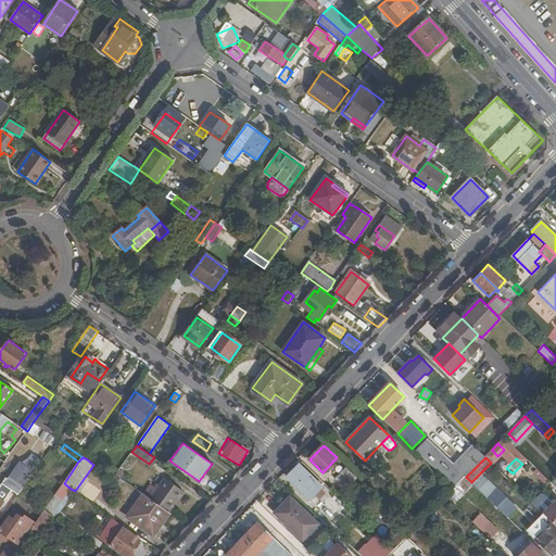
[(321,488),(325,483),(301,462),(287,477),(310,498),(314,494),(321,488)]
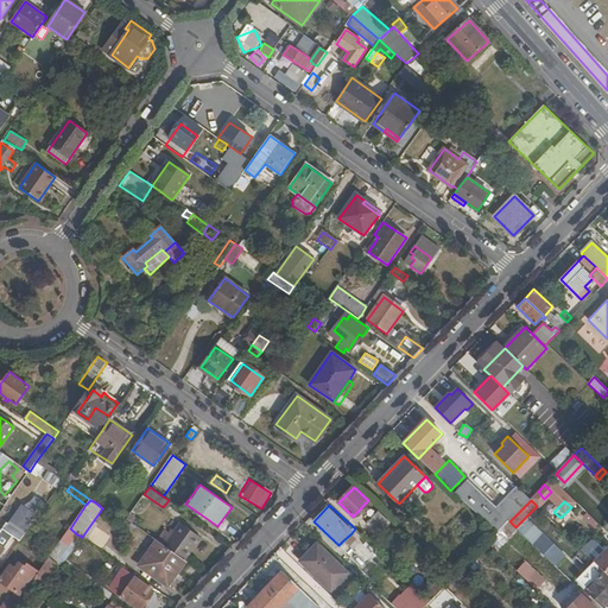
[(379,534),(391,521),(380,511),(368,524),(379,534)]
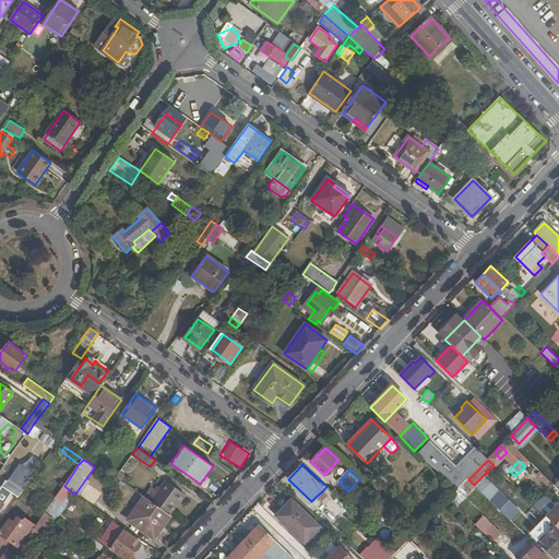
[(121,479),(132,487),(139,478),(131,473),(129,475),(126,473),(121,479)]
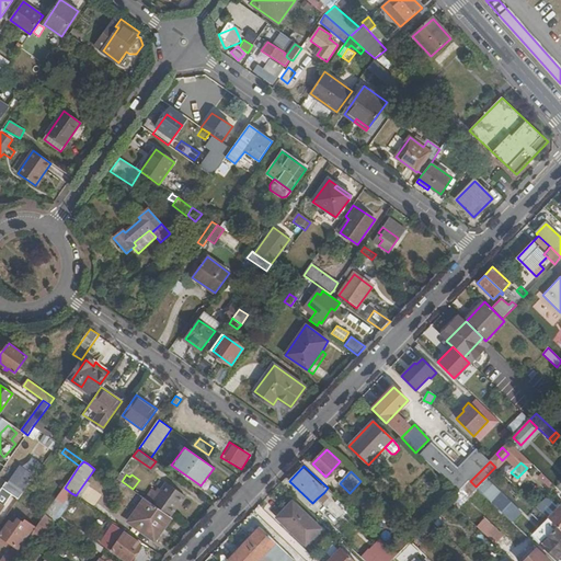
[(16,502),(30,484),(18,476),(6,493),(16,502)]
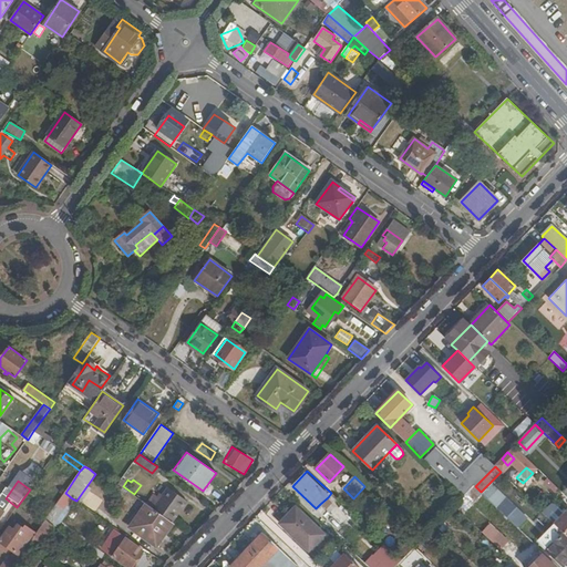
[(172,522),(173,523),(187,502),(167,487),(153,508),(172,522)]
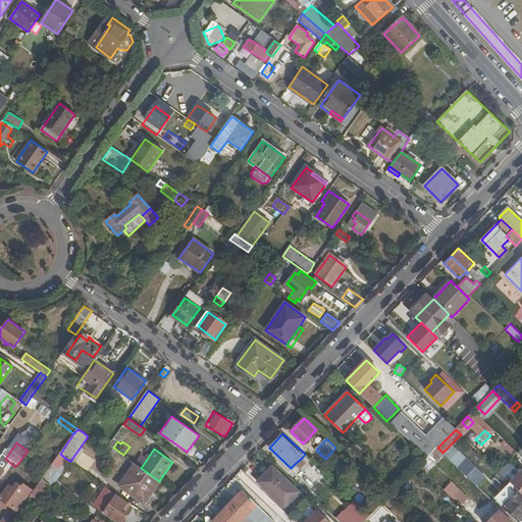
[(423,455),(419,451),(414,456),(418,459),(423,455)]
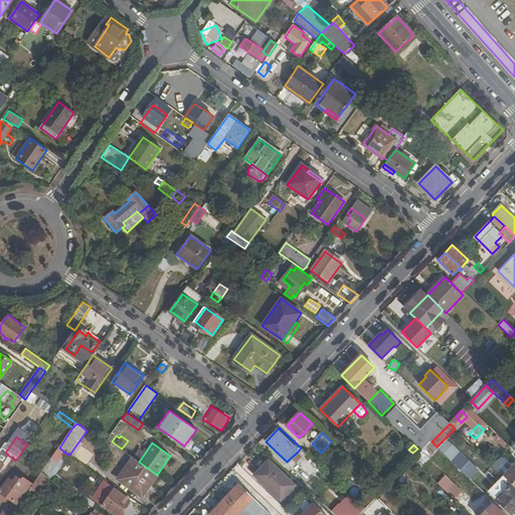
[(59,448),(50,460),(57,465),(65,453),(59,448)]
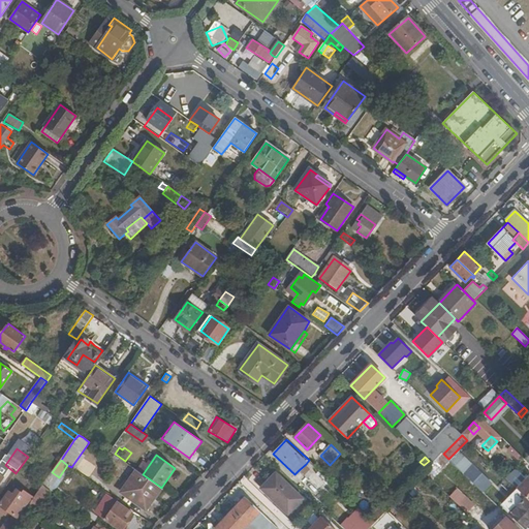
[(90,477),(94,468),(84,464),(80,472),(90,477)]
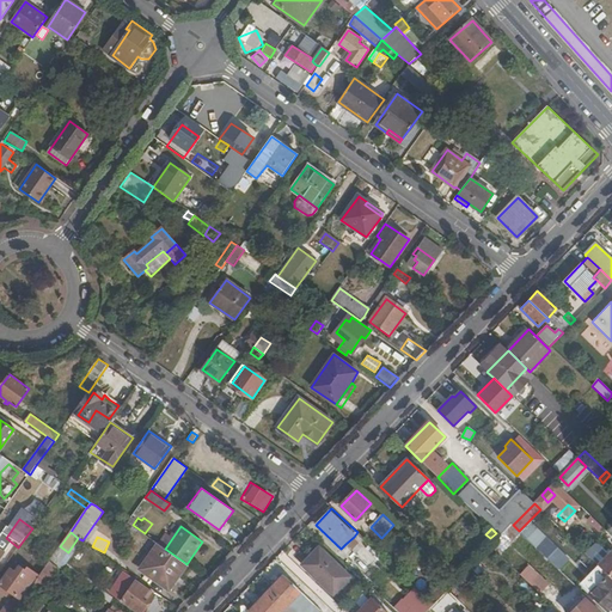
[(357,539),(354,537),(346,544),(349,548),(354,548),(357,544),(357,539)]
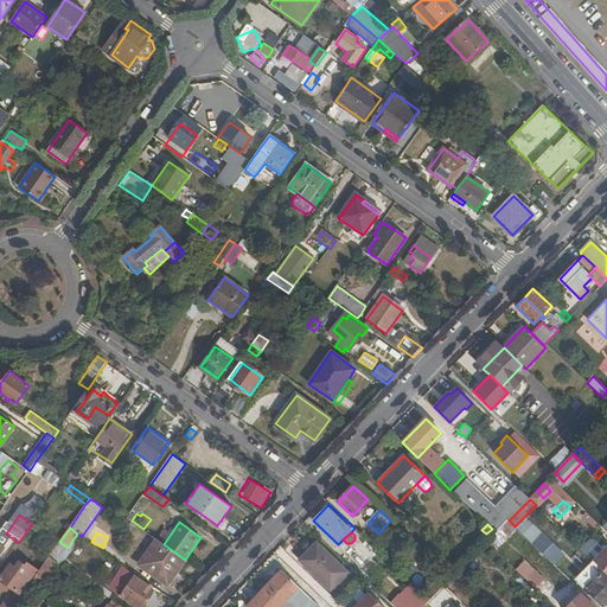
[(541,534),(531,543),(544,555),(553,545),(541,534)]
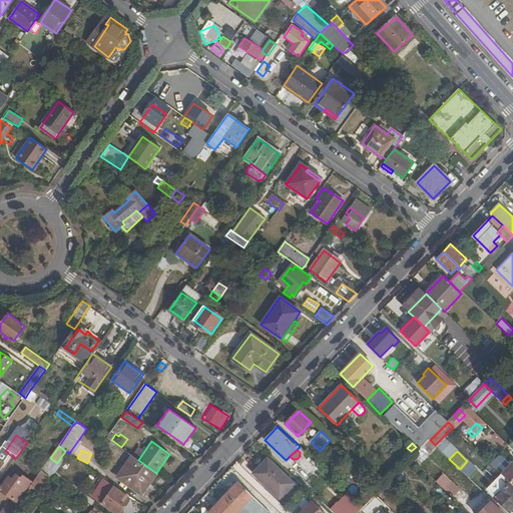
[(318,475),(324,469),(309,455),(303,461),(318,475)]
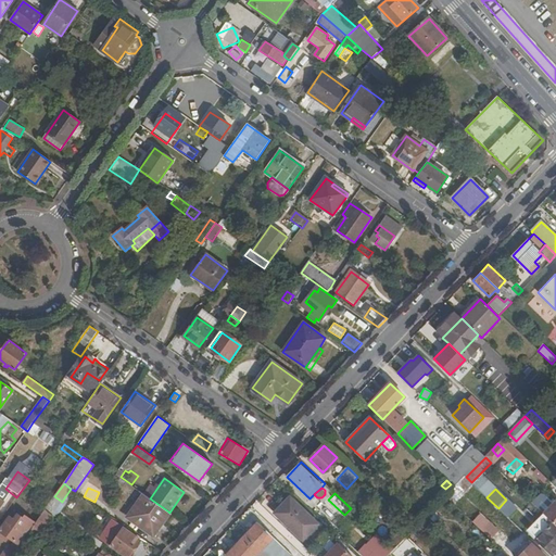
[(150,498),(143,494),(127,516),(154,535),(160,528),(158,526),(168,512),(150,498)]
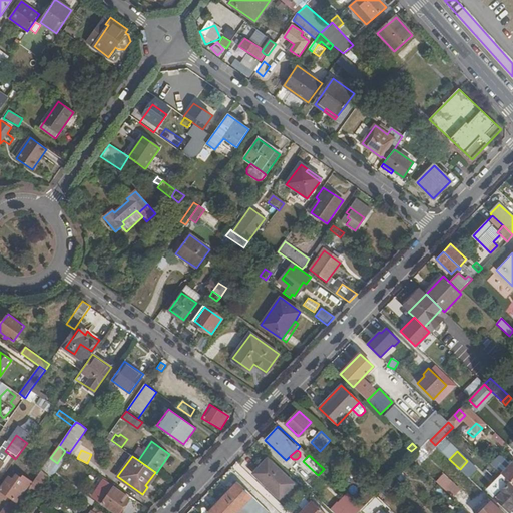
[(268,459),(253,473),(280,498),(294,483),(268,459)]
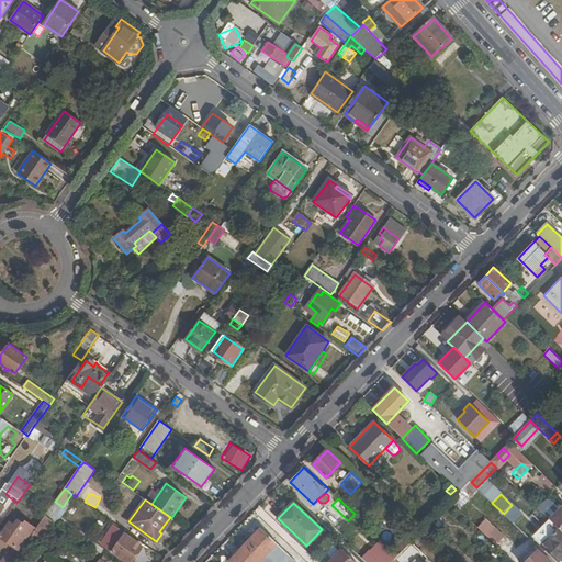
[(512,505),(504,514),(512,521),(520,513),(512,505)]
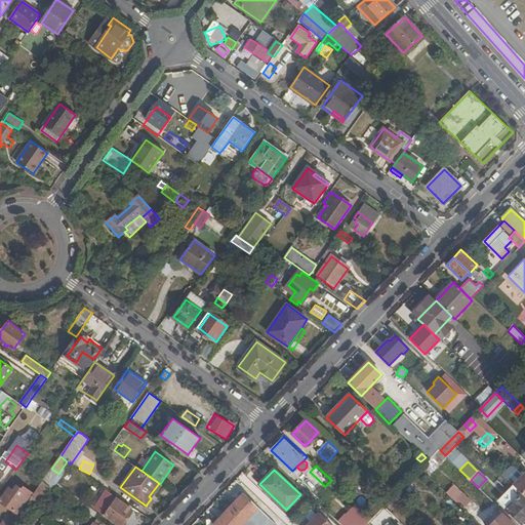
[(524,473),(513,485),(515,487),(521,493),(524,496),(524,473)]
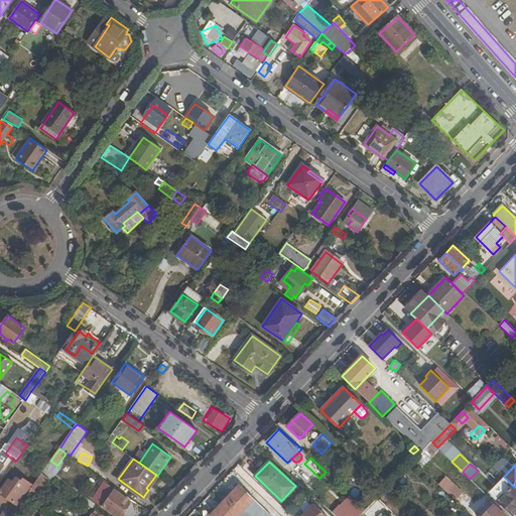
[(293,475),(304,486),(310,479),(299,469),(293,475)]
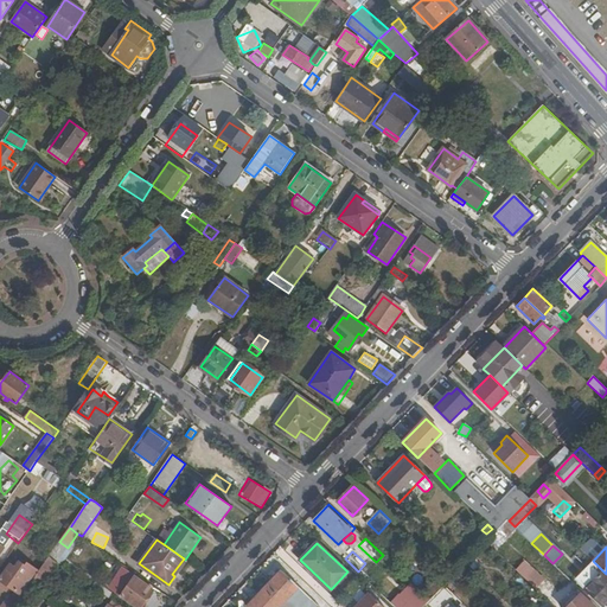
[(581,568),(587,561),(577,551),(570,560),(581,568)]
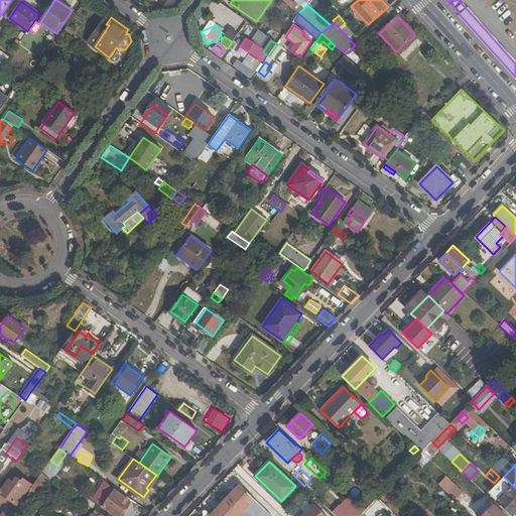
[(405,476),(402,473),(396,479),(399,482),(405,476)]
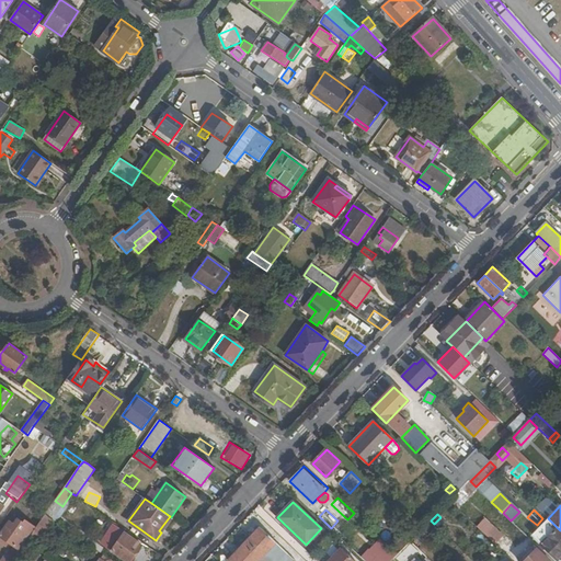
[(55,521),(45,515),(26,541),(35,548),(55,521)]
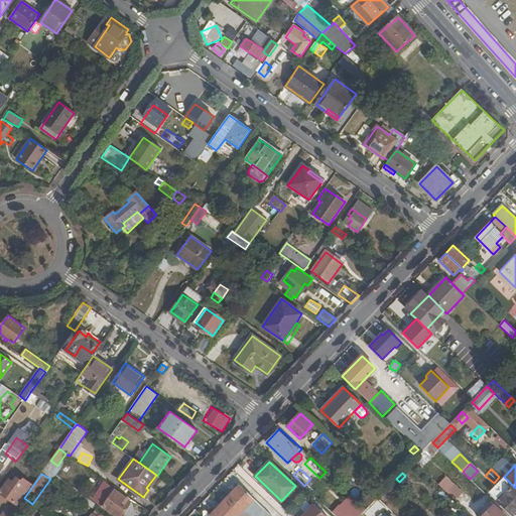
[(146,488),(148,490),(158,476),(157,476),(156,475),(146,488)]
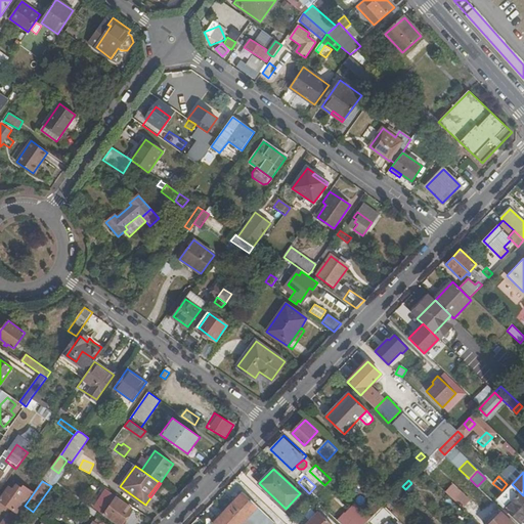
[(462,509),(470,499),(451,483),(443,491),(462,509)]
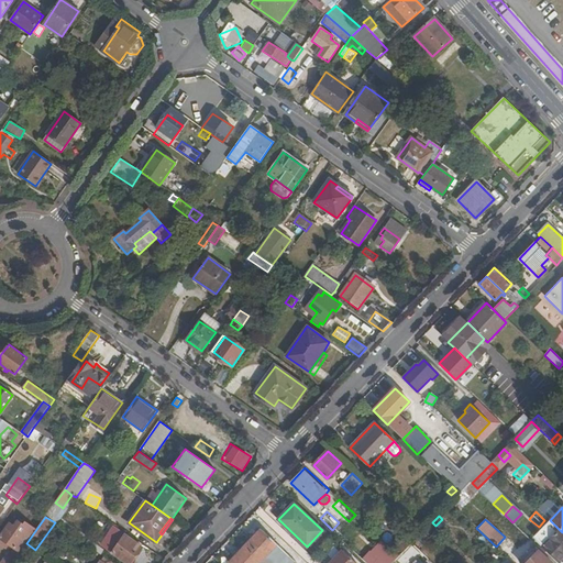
[(10,523),(0,536),(0,537),(14,548),(18,550),(24,542),(32,531),(18,521),(14,526),(10,523)]
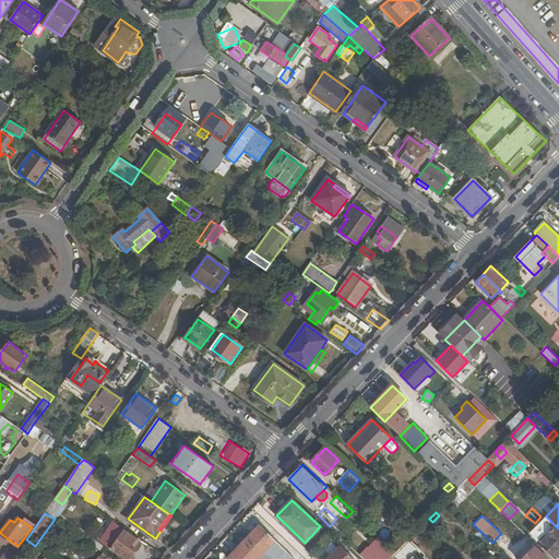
[(555,525),(548,519),(537,528),(532,535),(539,542),(556,558),(558,555),(558,532),(554,527),(555,525)]
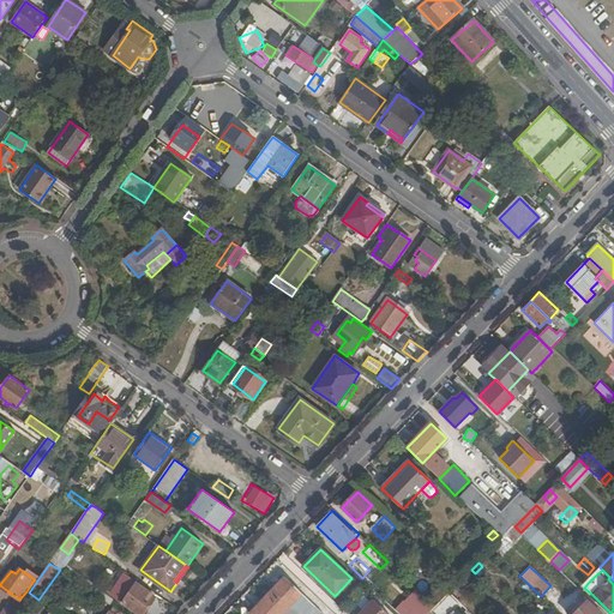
[(284,577),(251,613),(323,613),(284,577)]
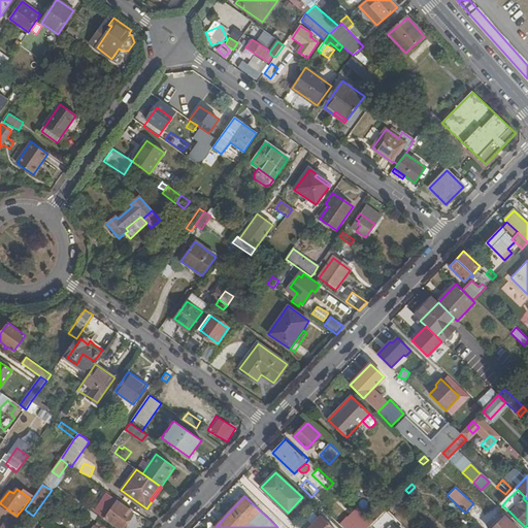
[(119,527),(122,527),(133,513),(117,501),(105,518),(119,527)]
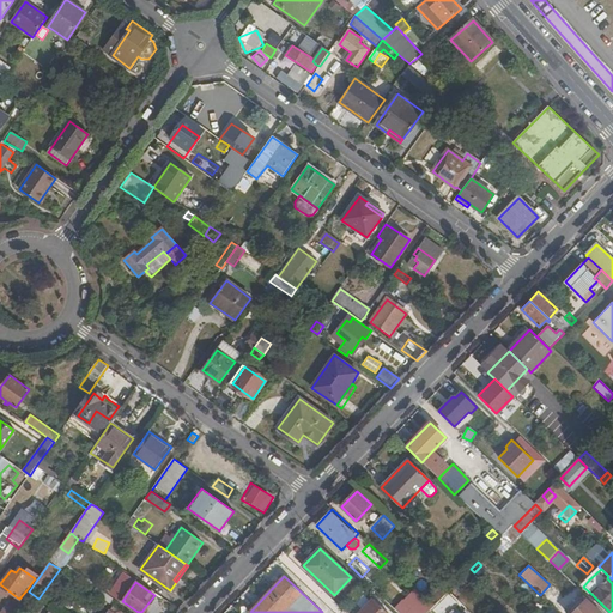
[(7,605),(1,612),(13,612),(23,601),(19,599),(16,596),(11,604),(7,605)]
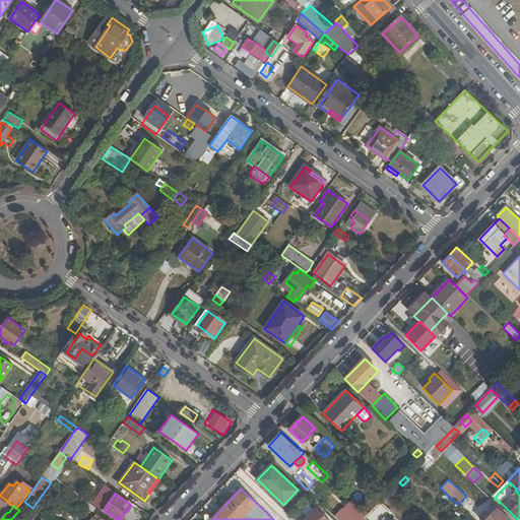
[(330,519),(316,507),(304,519),(330,519)]
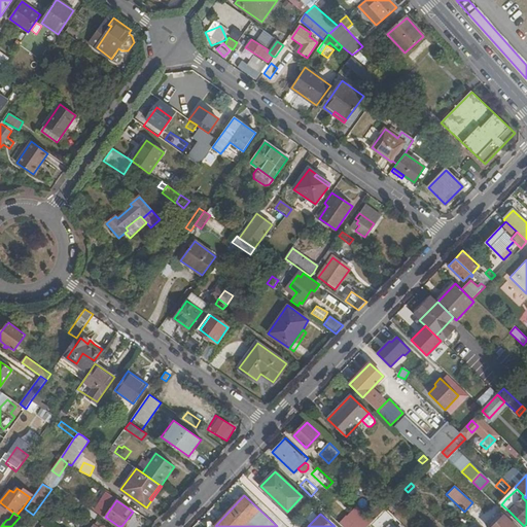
[(488,524),(490,526),(492,526),(501,519),(497,515),(488,524)]
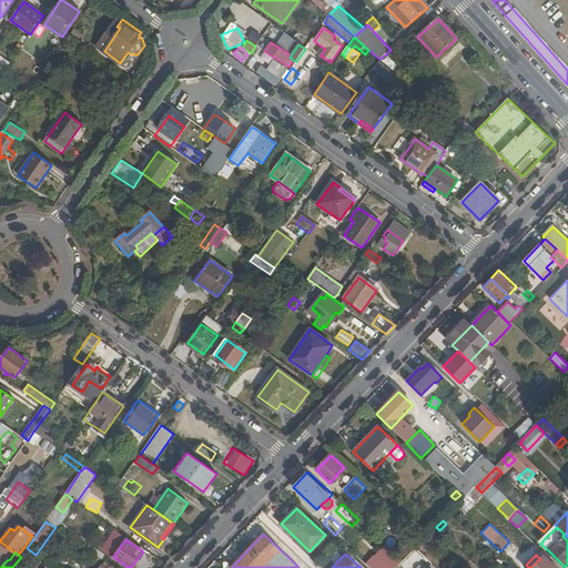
[(540,559),(530,567),(557,567),(544,555),(540,559)]
